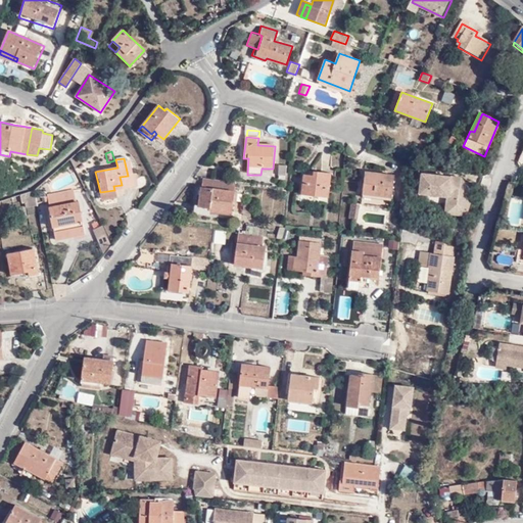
[(362,194),(391,198),(395,176),(366,172),(362,194)]
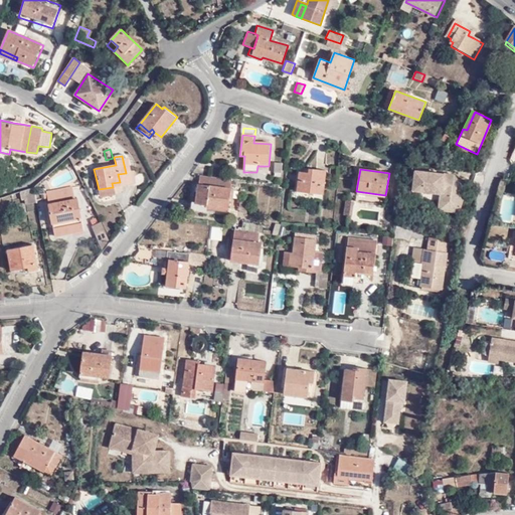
[(322,196),(325,174),(308,171),(308,175),(298,173),(297,192),(322,196)]
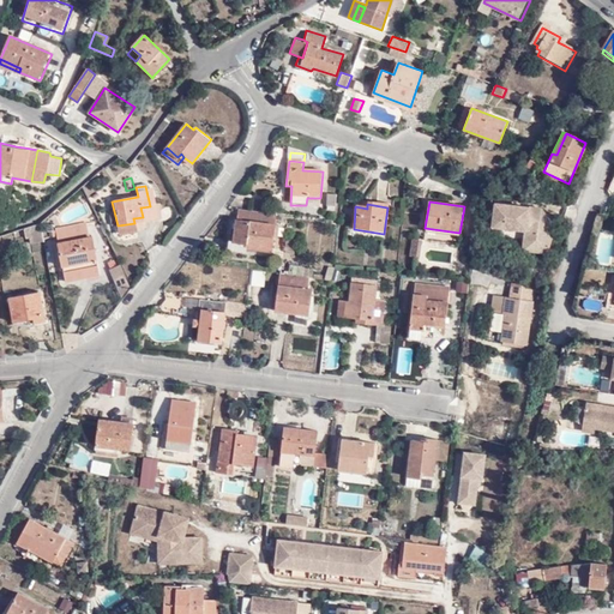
[(530,208),(495,204),(492,227),(527,232),(524,250),(546,252),(555,223),(540,221),(541,210),(529,209),(530,208)]
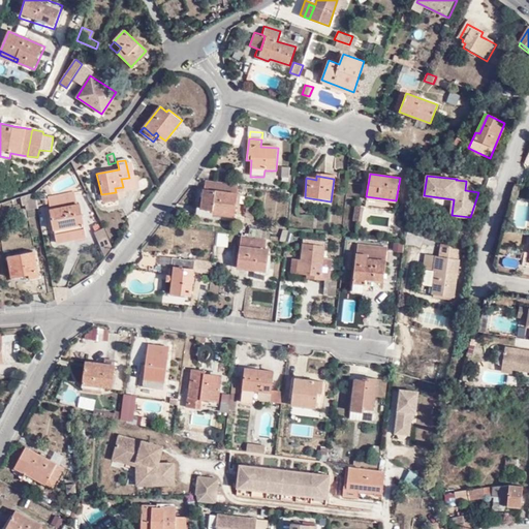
[(131,188),(129,178),(121,179),(123,187),(123,189),(131,188)]
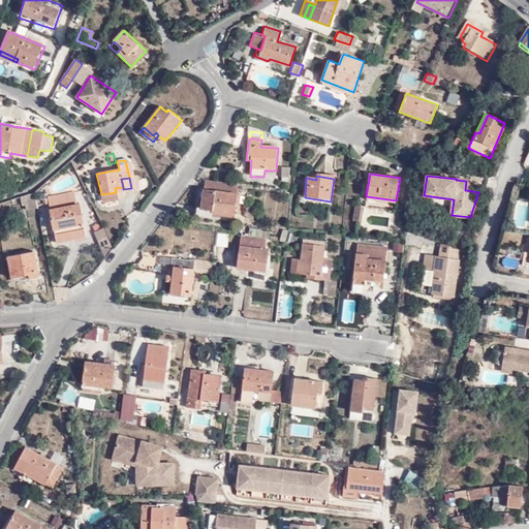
[(201,181),(200,189),(236,193),(237,185),(201,181)]
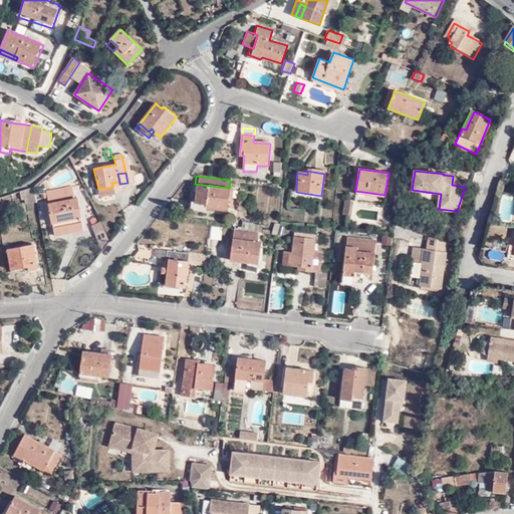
[(195,184),(192,203),(204,204),(204,207),(226,209),(229,188),(195,184)]
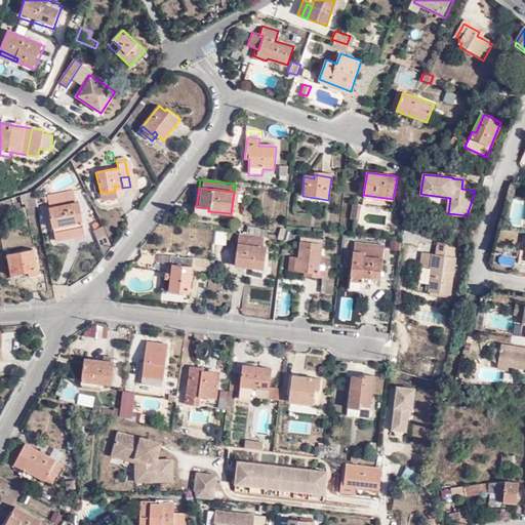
[(26,208),(37,206),(34,190),(21,194),(22,203),(26,203),(26,208)]
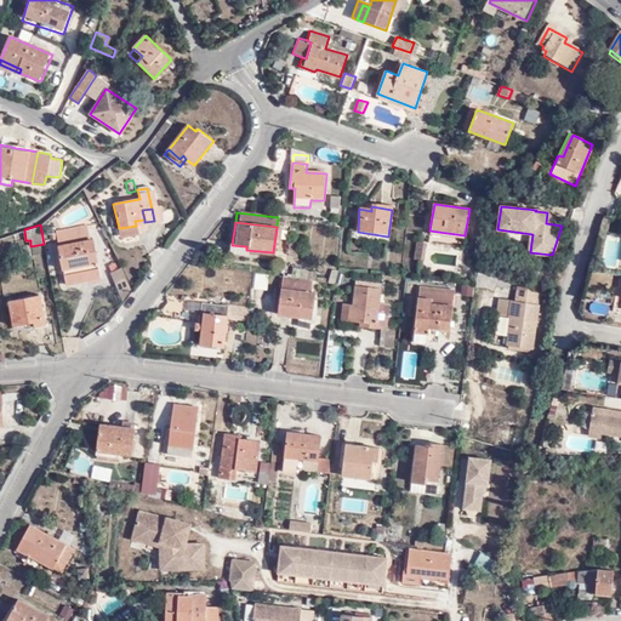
[(90,240),(87,226),(56,233),(66,285),(102,279),(93,239),(90,240)]
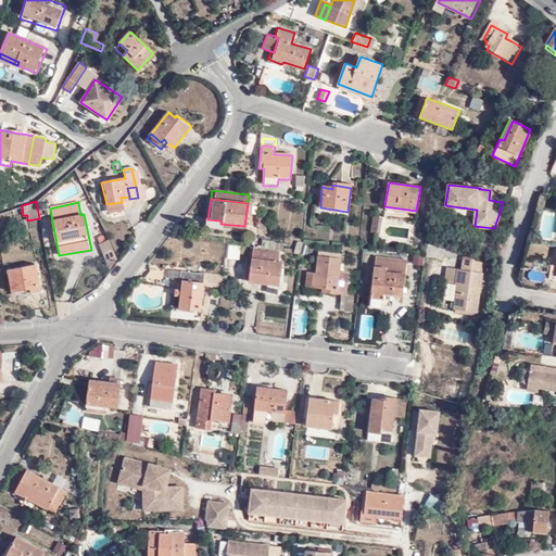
[(122,202),(106,204),(108,212),(123,209),(122,202)]
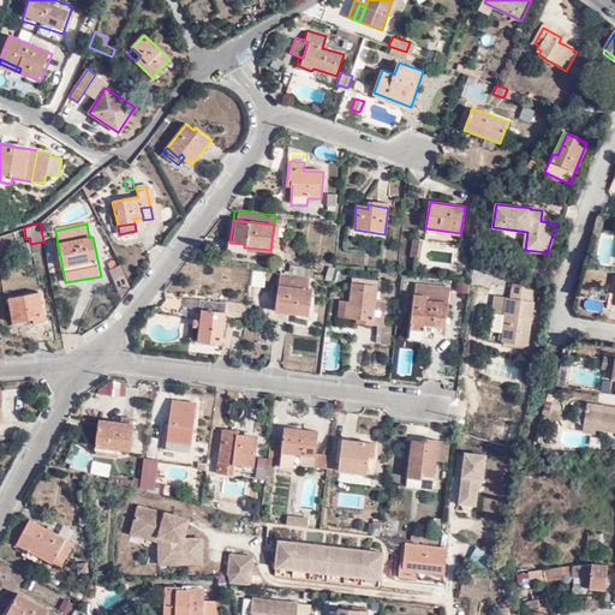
[(421,258),(423,240),(413,239),(410,257),(421,258)]
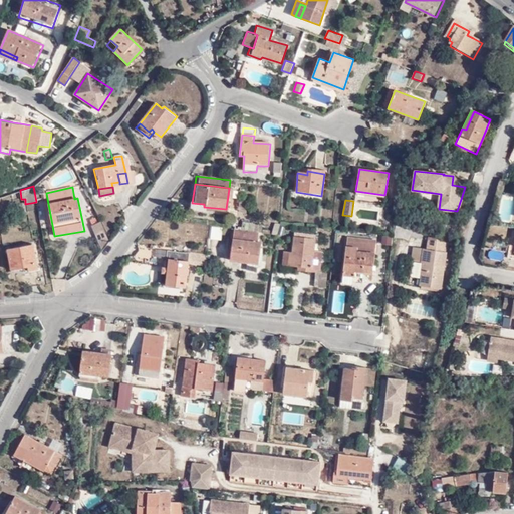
[(244,211),(245,202),(238,201),(236,210),(244,211)]
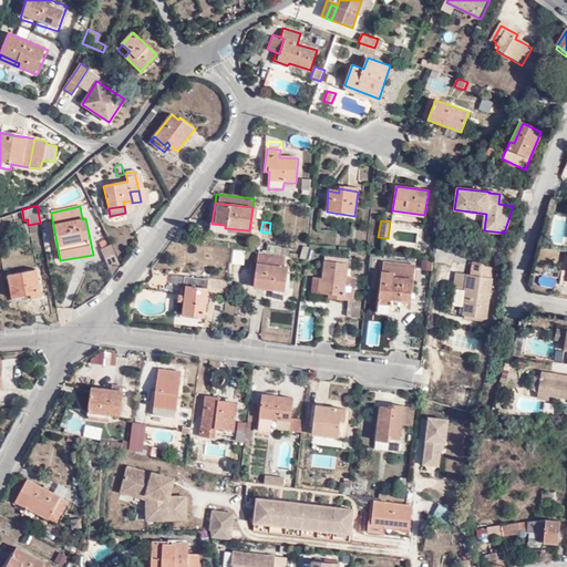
[(266,254),(284,256),(284,251),(280,250),(281,246),(268,244),(266,254)]
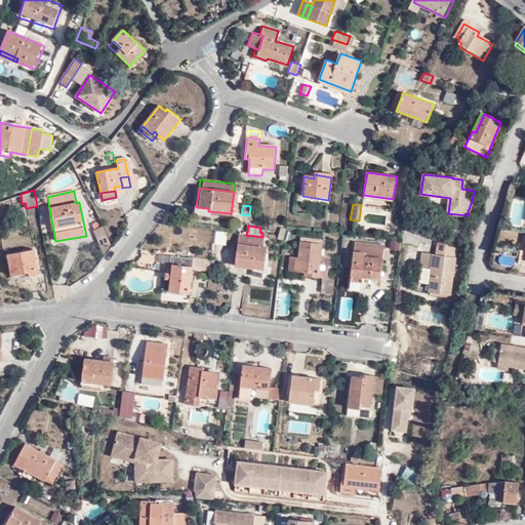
[(214,244),(226,245),(228,233),(216,232),(214,244)]
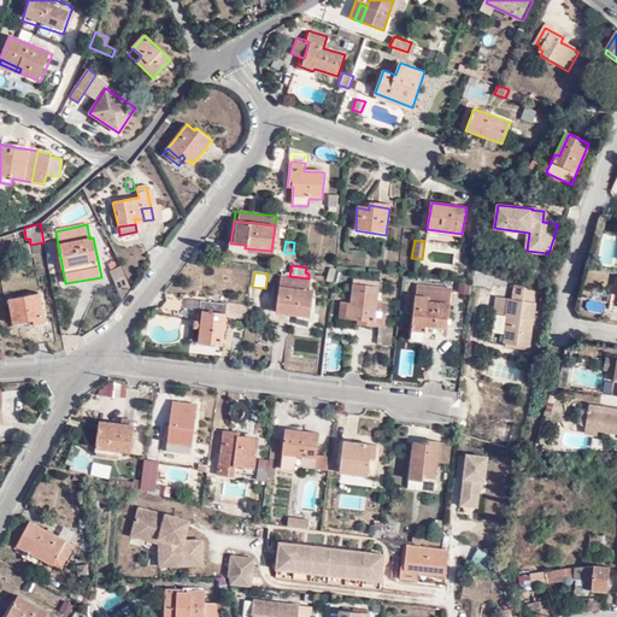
[(309,289),(311,278),(309,278),(289,276),(281,275),(280,285),(309,289)]
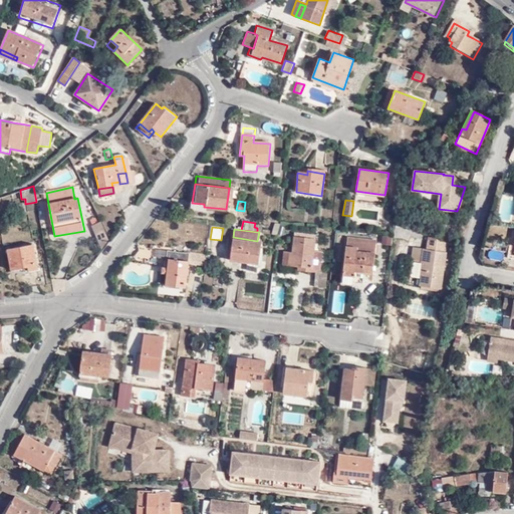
[(292,236),(291,250),(290,264),(296,265),(295,269),(317,272),(319,252),(312,251),(313,239),(292,236)]
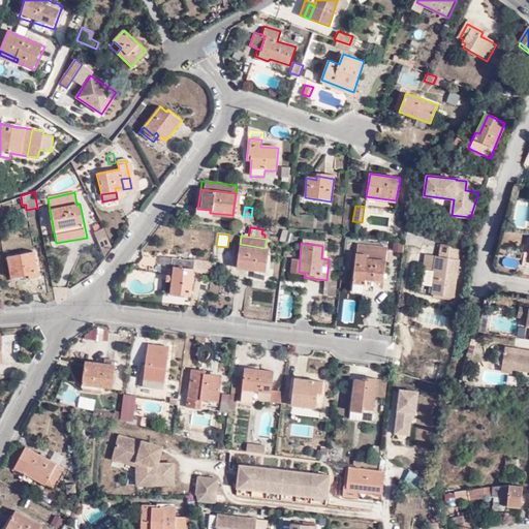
[(269,248),(265,248),(240,244),(236,267),(255,270),(256,266),(267,267),(269,248)]
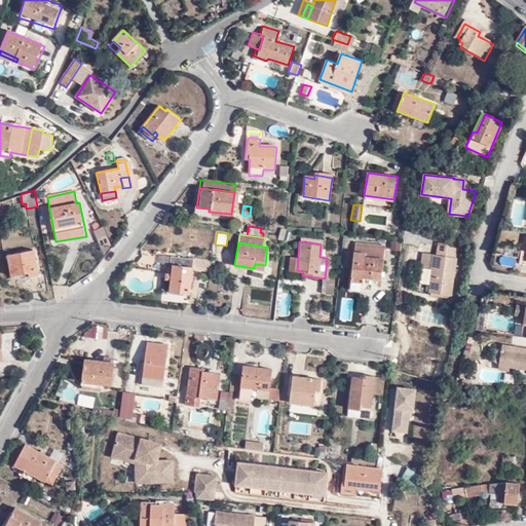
[(453,257),(454,248),(437,245),(436,254),(431,254),(428,267),(431,268),(428,292),(450,295),(456,258),(453,257)]
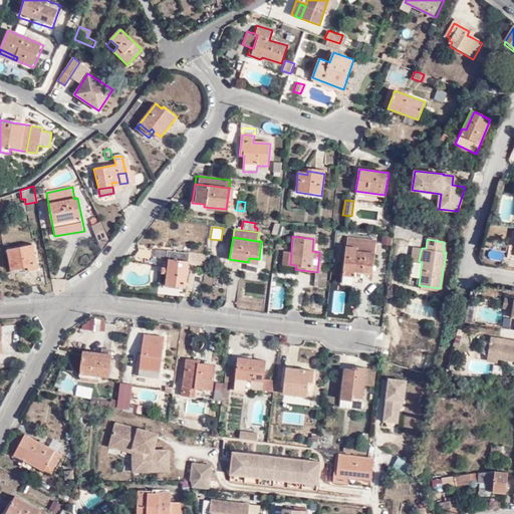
[(348,242),(345,274),(354,275),(365,276),(365,272),(375,272),(378,244),(359,241),(358,243),(348,242)]
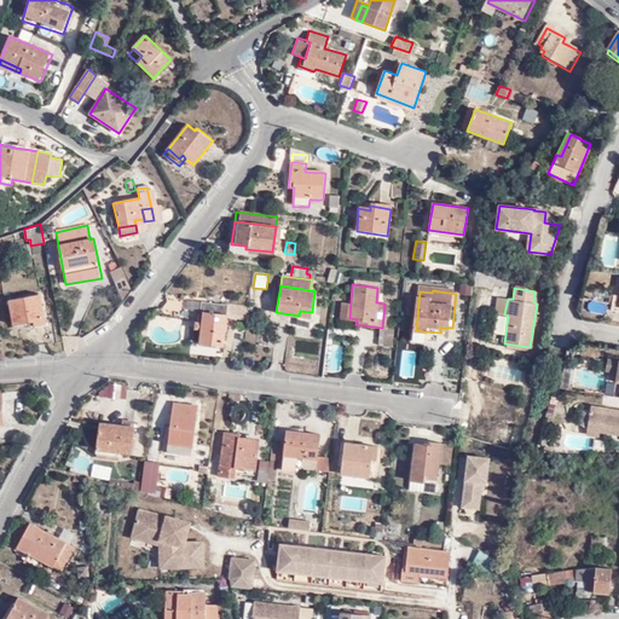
[(10,301),(13,324),(35,320),(36,325),(46,324),(41,295),(10,301)]
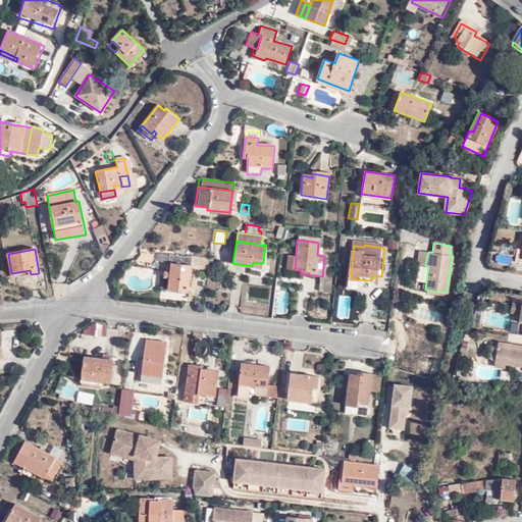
[(196,268),(197,263),(198,257),(168,253),(166,262),(169,263),(166,288),(185,291),(189,267),(196,268)]
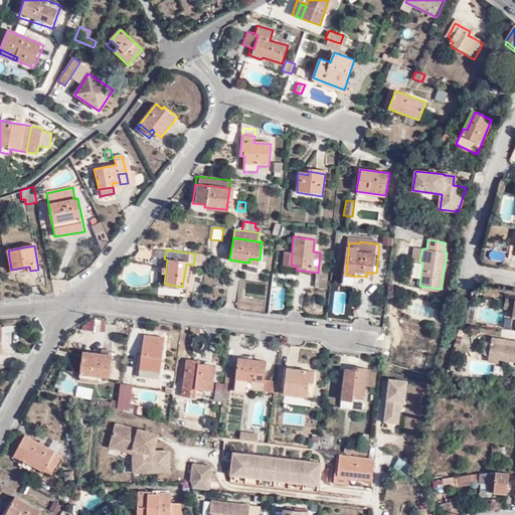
[(291,265),(292,250),(284,249),(282,264),(291,265)]
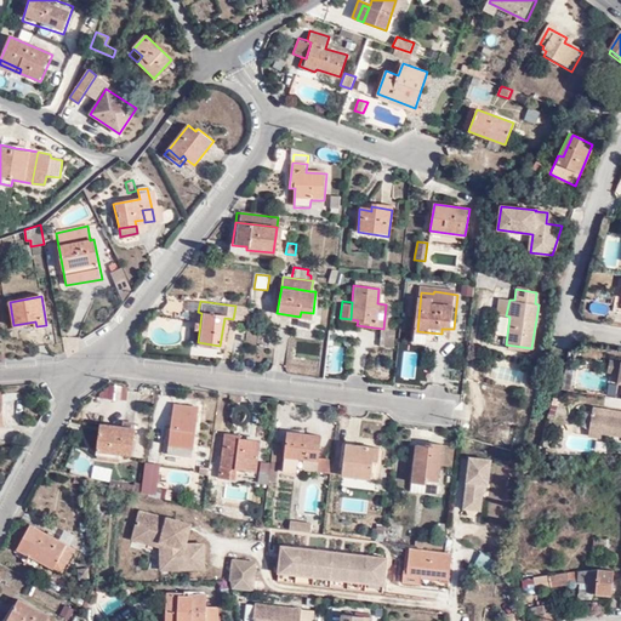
[(592,317),(608,315),(608,302),(591,303),(592,317)]
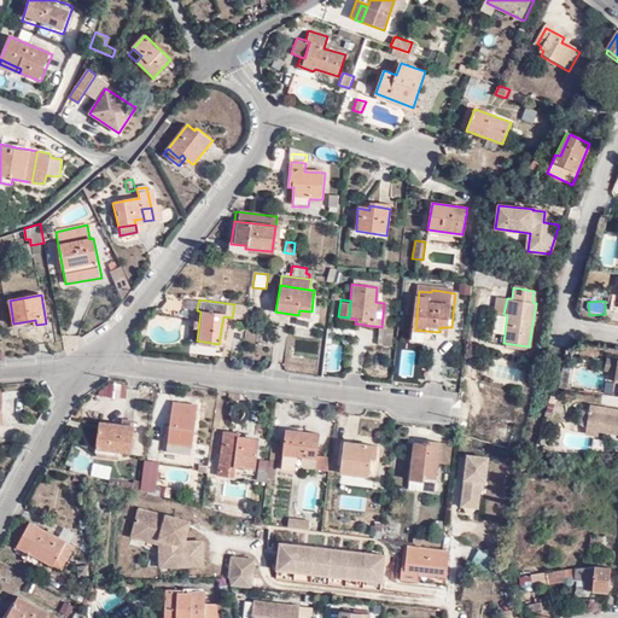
[(391,328),(382,327),(379,344),(389,345),(391,328)]
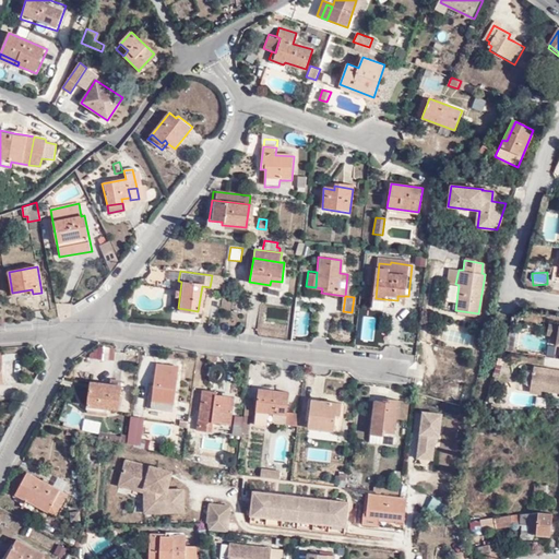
[(385,299),(376,298),(375,307),(385,307),(385,299)]
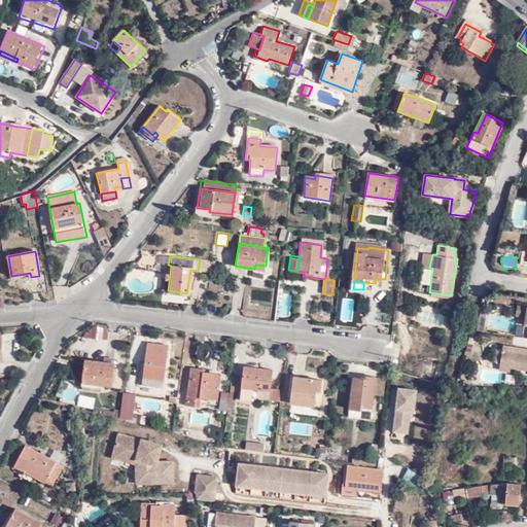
[(526,307),(517,306),(515,315),(524,317),(523,324),(526,324),(526,307)]
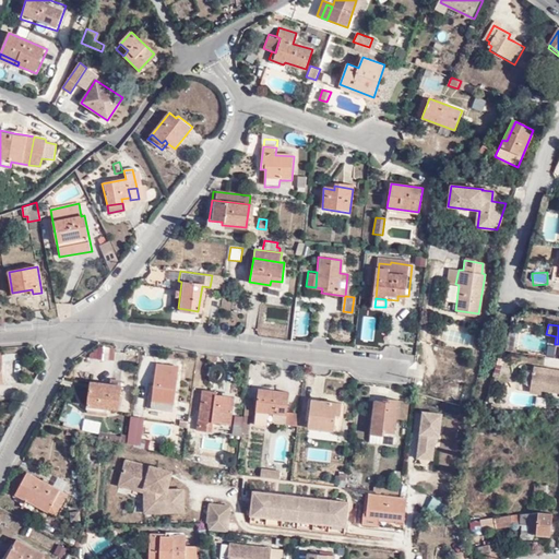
[(115,356),(115,345),(95,345),(95,356),(115,356)]
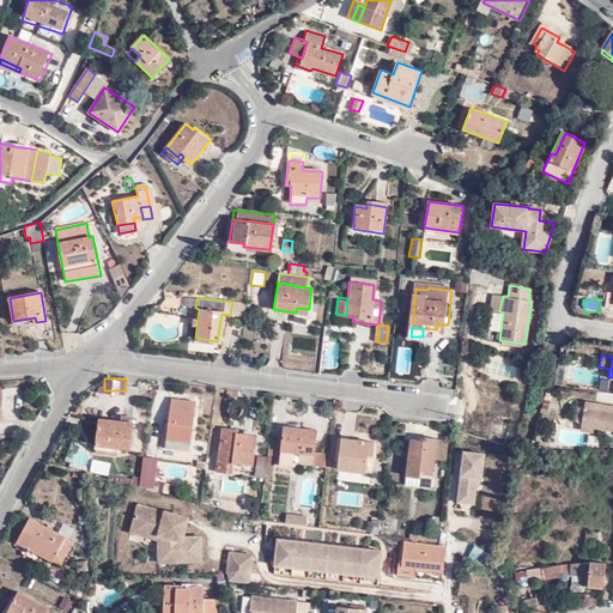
[(188,451),(194,402),(171,400),(165,449),(188,451)]
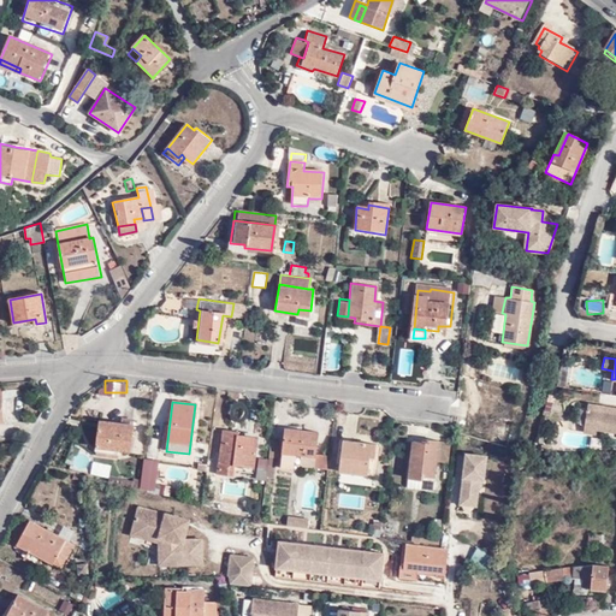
[(615,408),(587,403),(582,428),(594,430),(615,433),(615,408)]
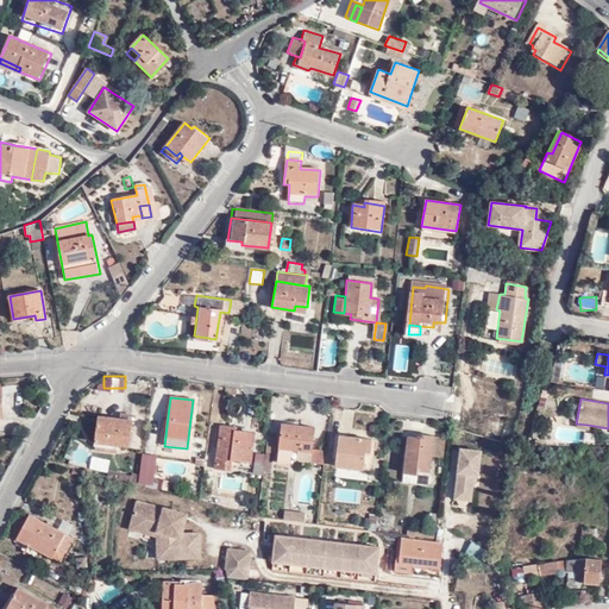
[(96,418),(94,441),(117,444),(117,450),(127,451),(131,424),(129,422),(129,419),(117,416),(117,421),(96,418)]
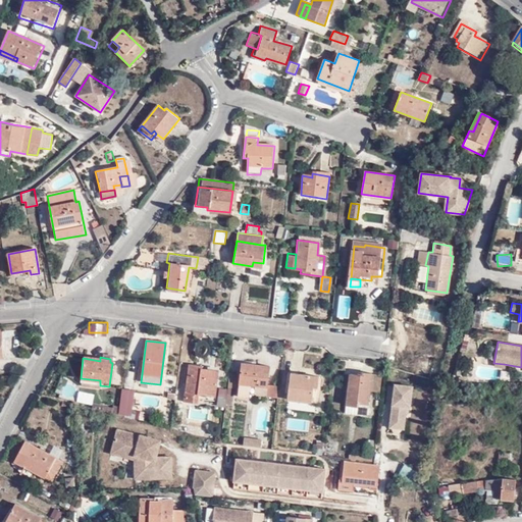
[(276,377),(279,361),(272,360),(270,376),(276,377)]
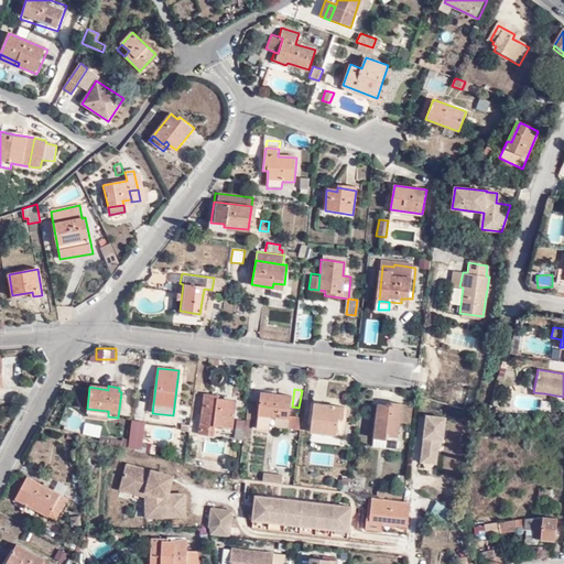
[(270,416),(275,418),(288,419),(289,416),(291,397),(260,393),(257,429),(268,430),(270,416)]
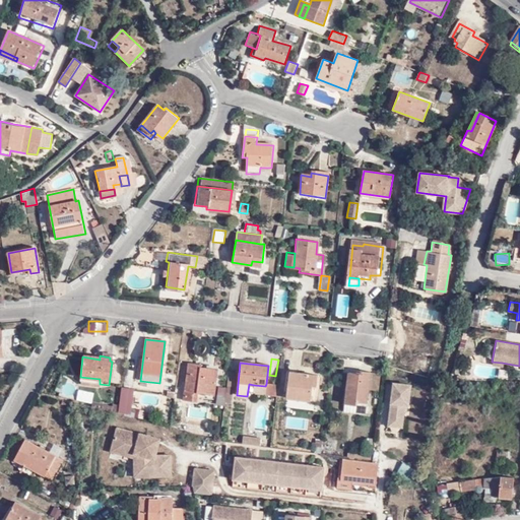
[(214,395),(216,370),(200,369),(200,366),(188,364),(184,401),(197,403),(199,393),(214,395)]
